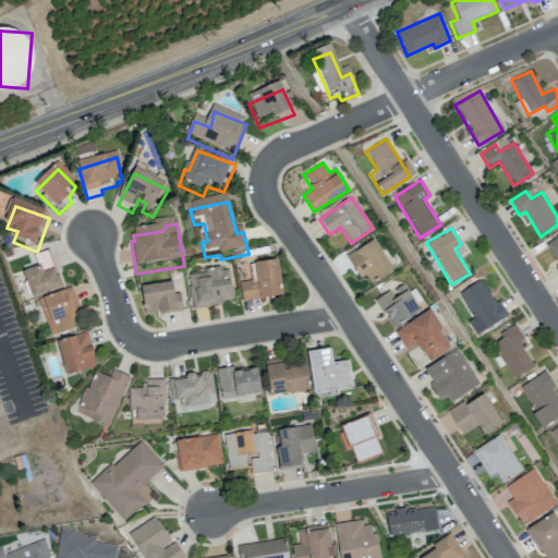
[(557,234),(544,243),(557,267),(557,234)]
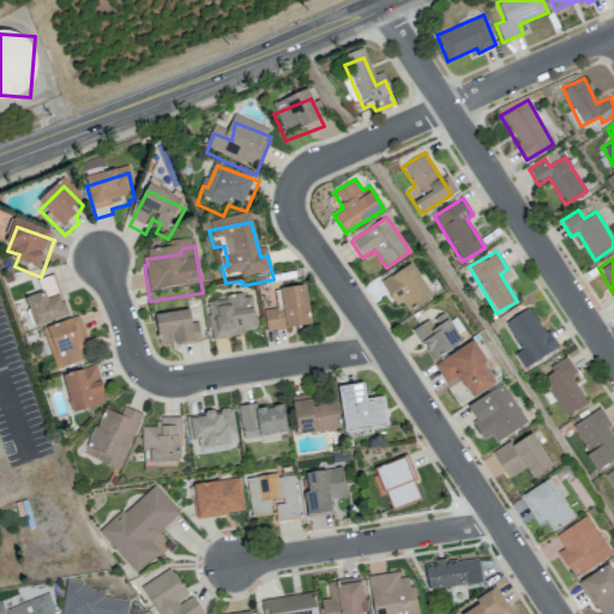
[(408,311),(432,295),(410,262),(380,281),(396,305),(402,301),(408,311)]
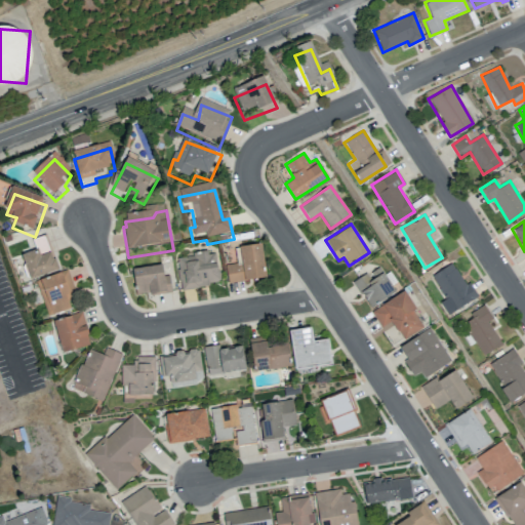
[(21,254),(30,279),(57,270),(51,251),(39,255),(36,248),(21,254)]
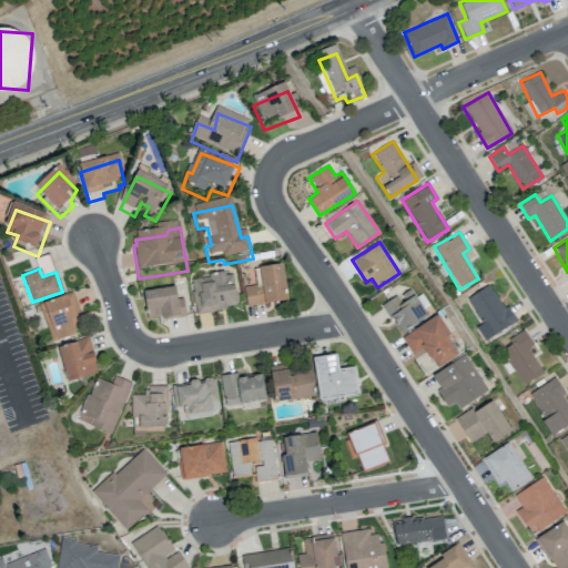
[(261,275),(263,292),(243,296),(247,315),(294,310),(286,272),(261,275)]
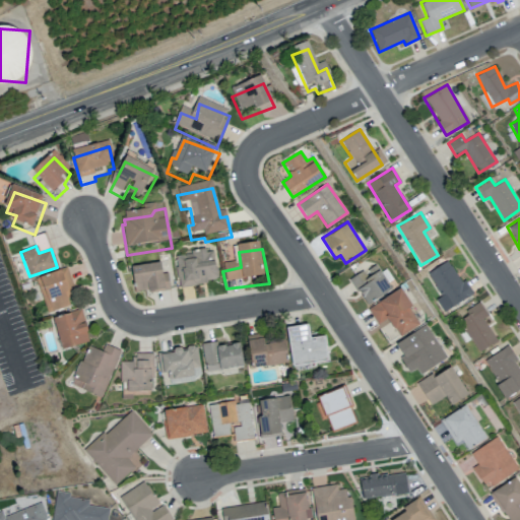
[(176,263),(182,295),(208,291),(208,287),(217,287),(212,258),(176,263)]
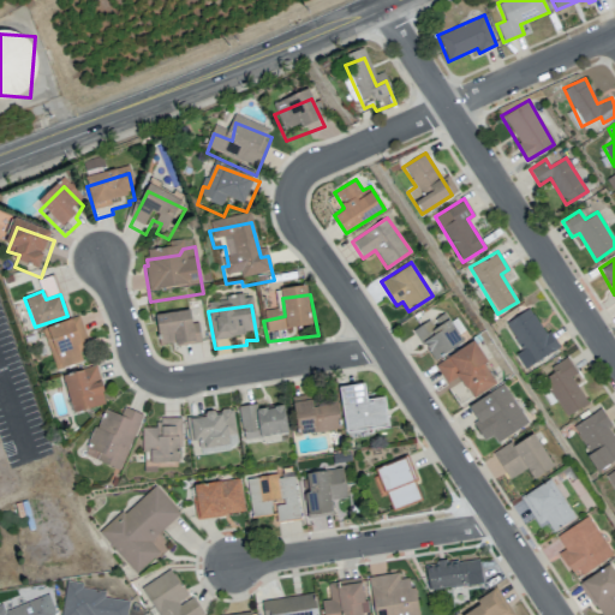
[(505,322),(530,365),(556,350),(531,306),(505,322)]
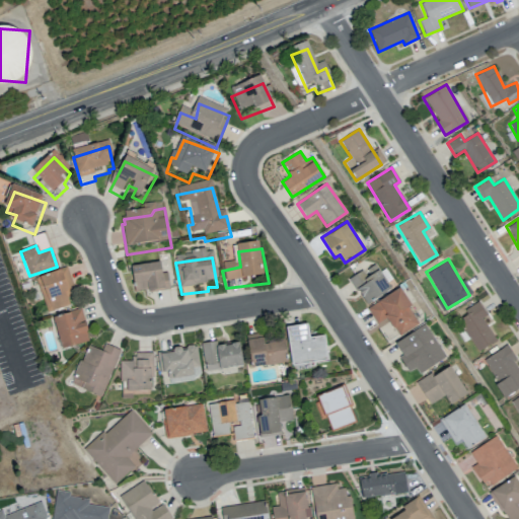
[(349,279),(366,304),(390,288),(374,263),(349,279)]
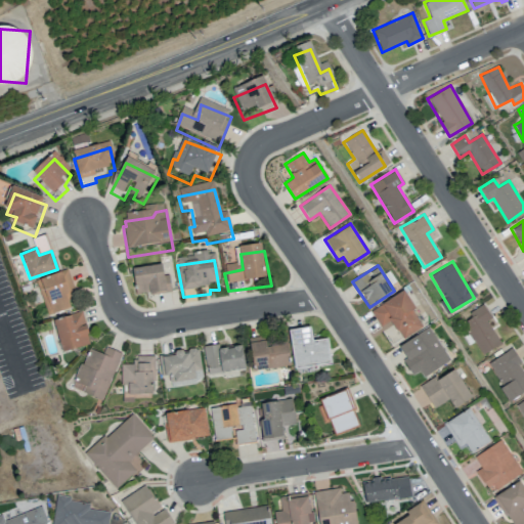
[(38,277),(50,314),(72,307),(60,270),(38,277)]
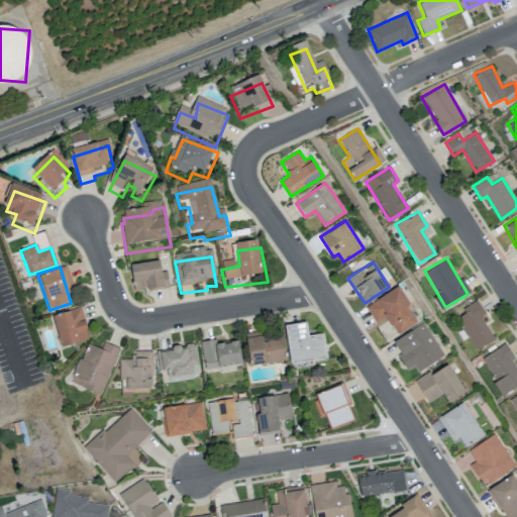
[(131,272),(135,300),(169,296),(163,268),(131,272)]
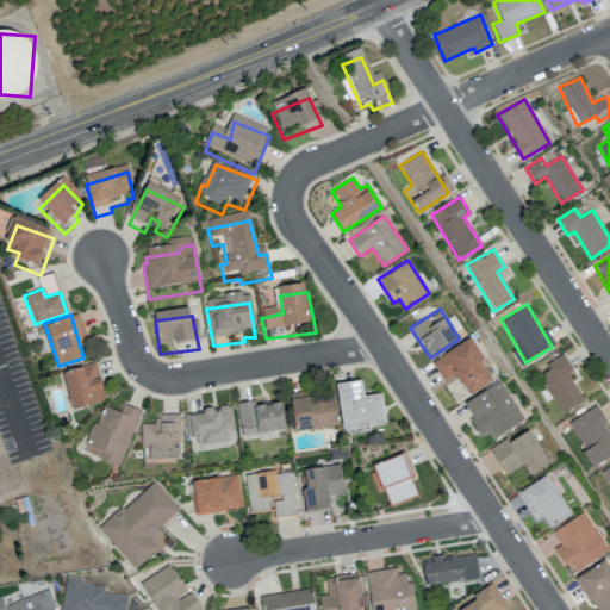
[(431,360),(442,380),(455,373),(467,394),(490,381),(478,361),(483,359),(471,338),(431,360)]
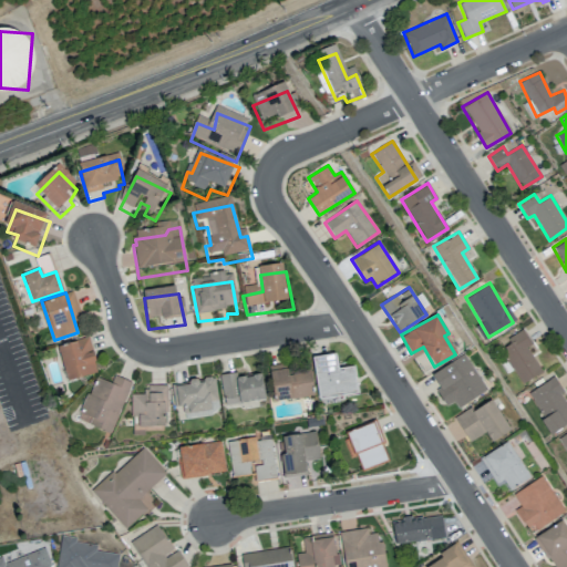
[(542,372),(527,347),(531,346),(522,330),(506,338),(509,343),(501,349),(521,384),(542,372)]
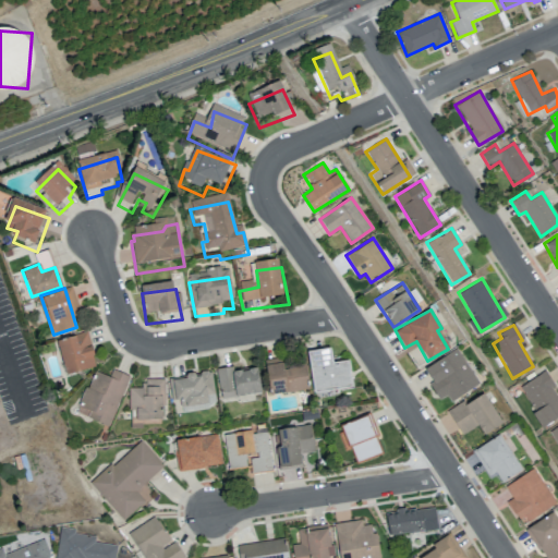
[(56,340),(65,374),(95,366),(92,355),(94,355),(86,331),(56,340)]
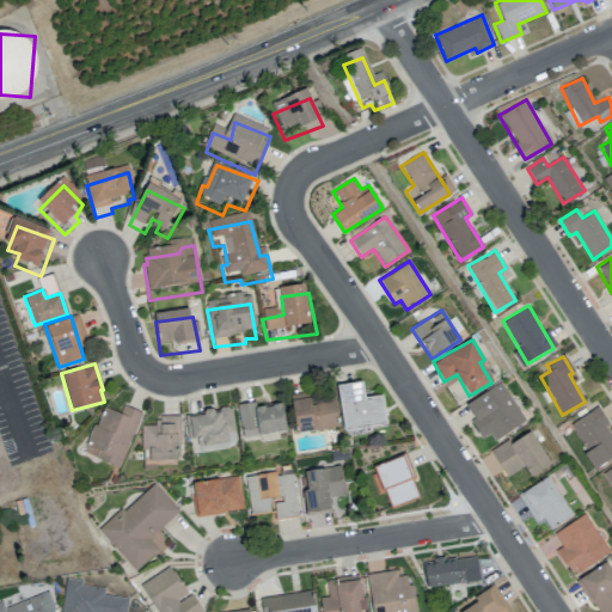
[(525,421),(501,381),(465,404),(475,418),(471,421),(482,438),(489,433),(494,440),(525,421)]
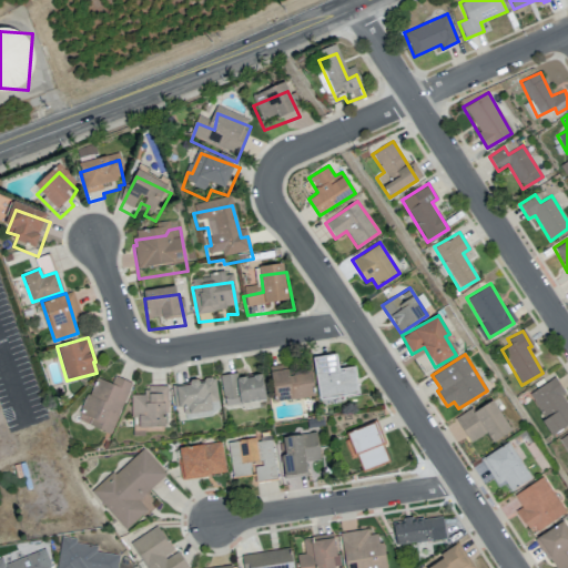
[(315,366),(322,406),(362,401),(357,376),(343,378),(341,364),(315,366)]
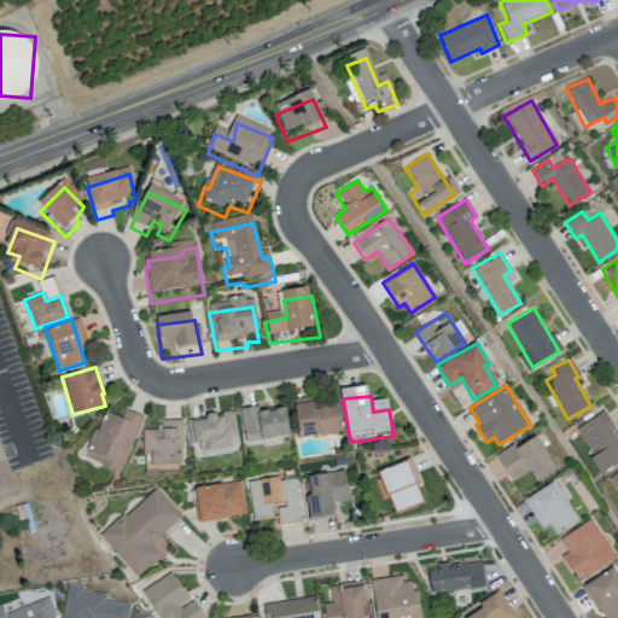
[(244,441),(238,408),(257,406),(257,412),(284,408),(289,433),(244,441)]
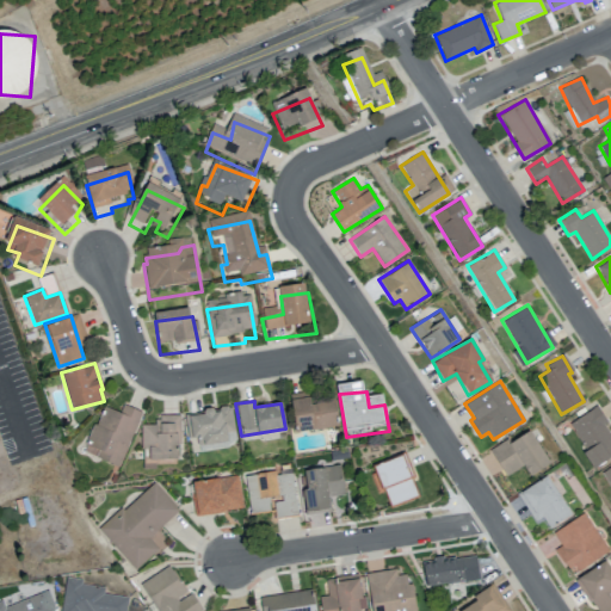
[(119,413),(123,405),(142,412),(117,467),(96,456),(98,450),(85,444),(93,424),(96,425),(104,406),(119,413)]
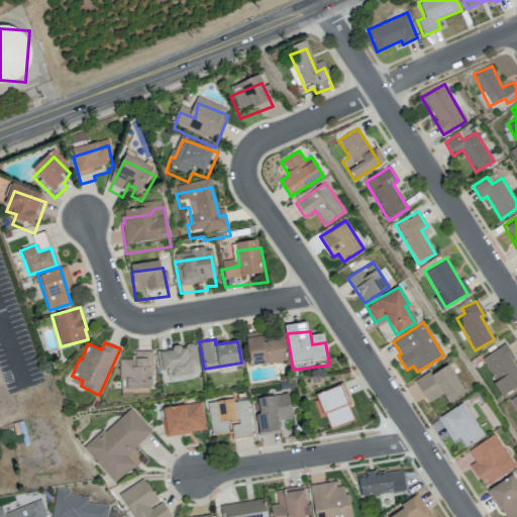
[(156,350),(162,383),(193,378),(199,372),(195,344),(193,344),(191,343),(186,343),(186,346),(180,347),(180,346),(178,344),(173,345),(171,347),(171,348),(156,350)]
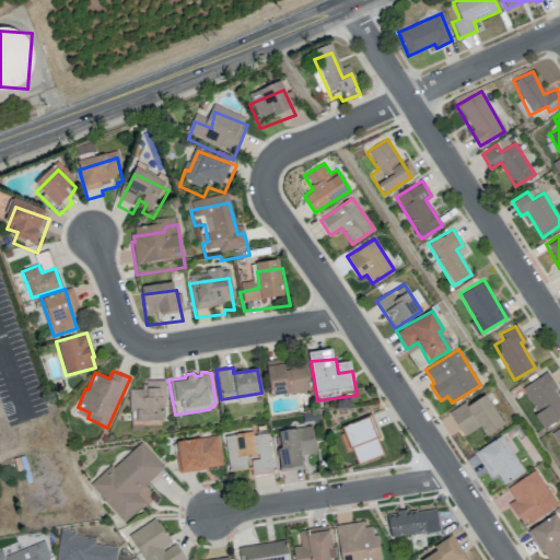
[(269,375),(275,407),(312,400),(307,374),(289,377),(287,372),(269,375)]
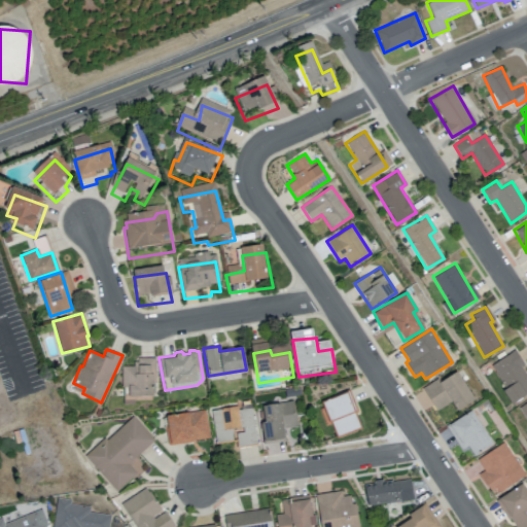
[(489,366),(514,402),(526,393),(526,373),(513,350),(489,366)]
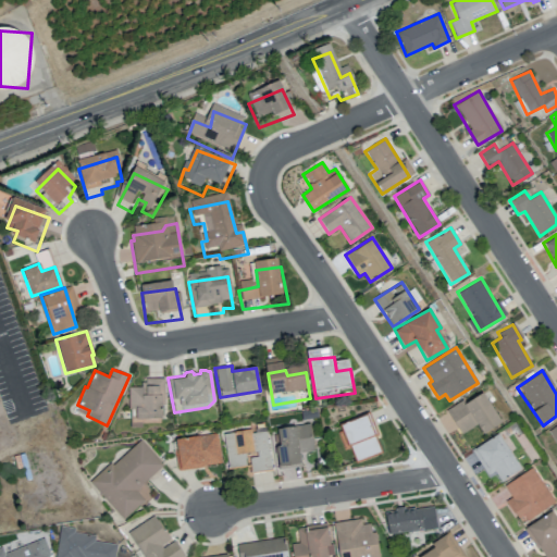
[(128,387),(128,419),(161,418),(161,404),(163,404),(163,379),(145,379),(145,383),(140,383),(140,387),(128,387)]
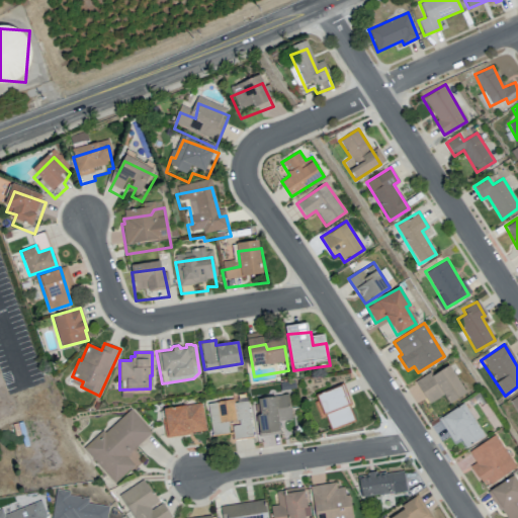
[(449,404),(466,393),(448,365),(432,375),(429,371),(415,381),(429,403),(443,394),(449,404)]
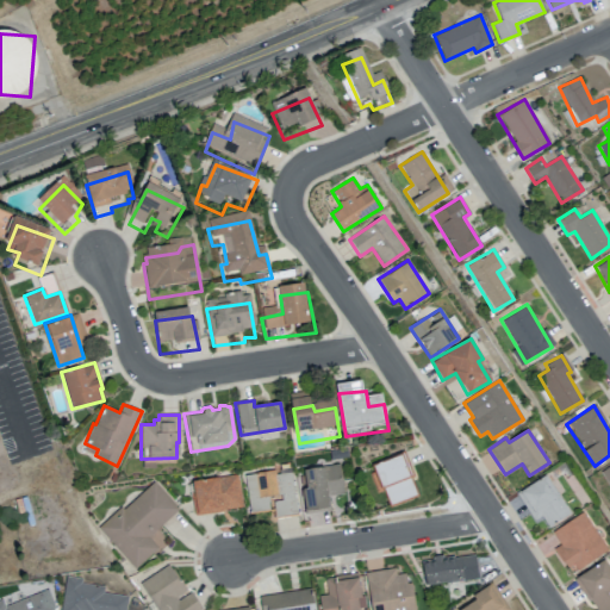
[(369,481),(377,503),(384,500),(391,517),(419,505),(405,465),(374,475),(377,481),(369,481)]
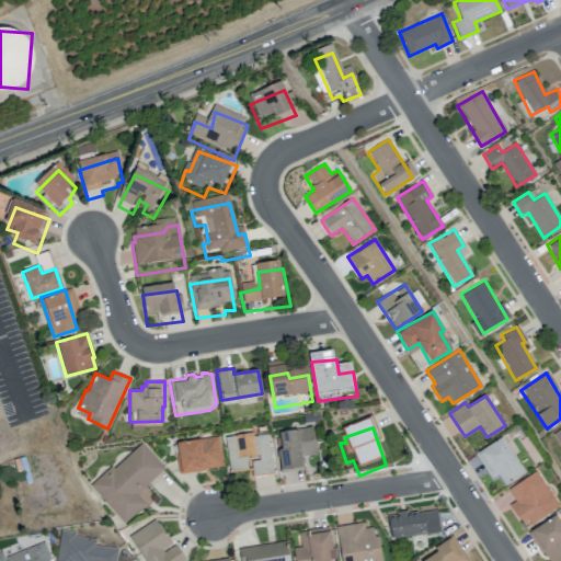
[(279,441),(282,458),(275,459),(281,482),(307,478),(304,465),(321,462),(317,435),(279,441)]
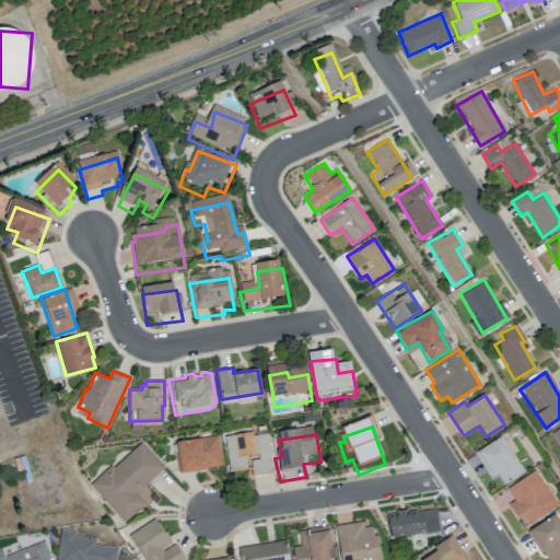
[(489,477),(497,473),(503,483),(523,470),(501,435),(474,453),(489,477)]
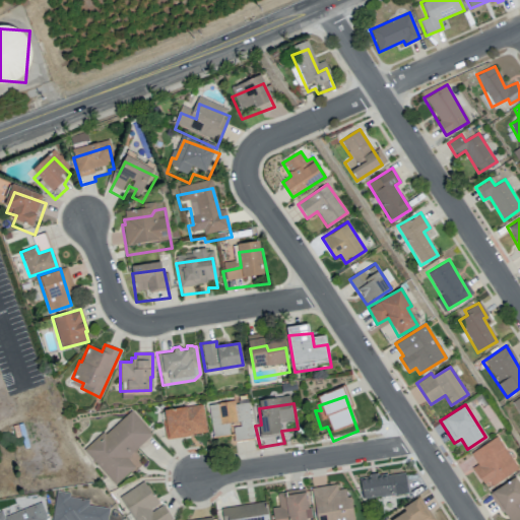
[(207,412),(213,446),(235,443),(235,449),(256,447),(250,407),(207,412)]
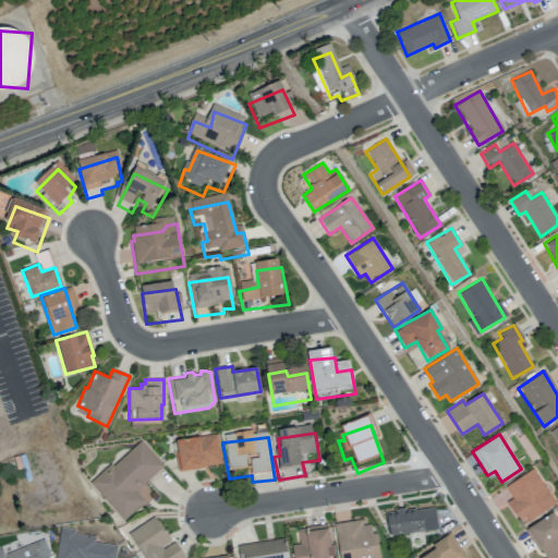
[(141,440),(164,466),(136,492),(145,501),(123,521),(89,482),(141,440)]
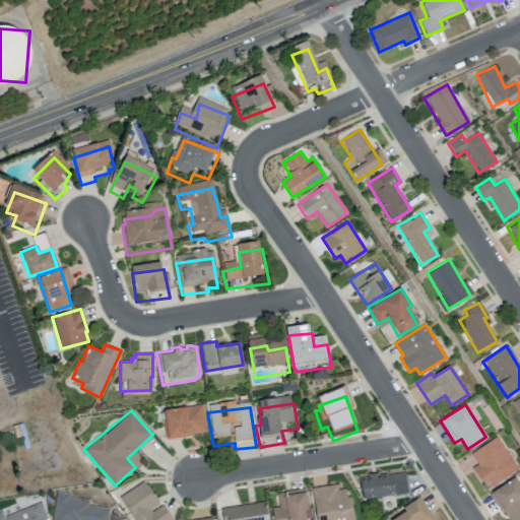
[(165,417),(167,428),(163,428),(167,447),(207,440),(202,411),(165,417)]
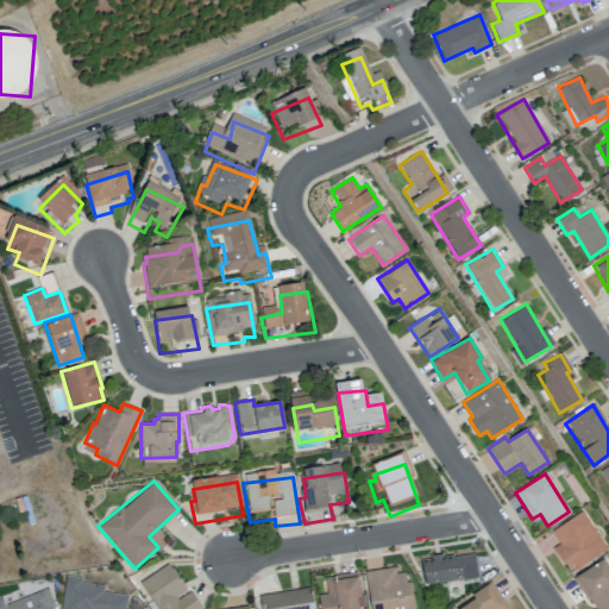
[(551,528),(558,544),(554,546),(567,571),(606,552),(585,512),(551,528)]
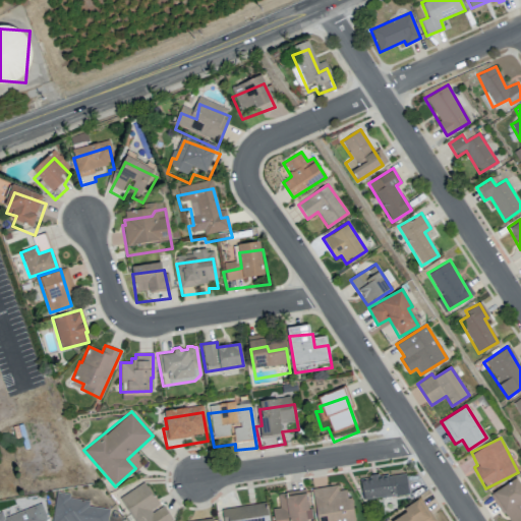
[(520,520),(520,485),(517,479),(491,495),(508,520),(520,520)]
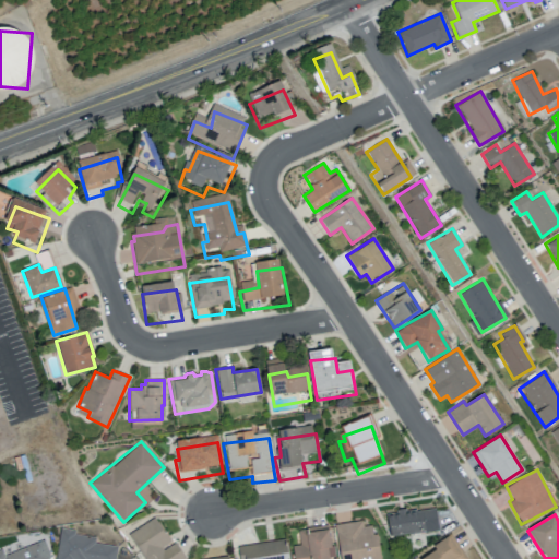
[(388,524),(392,545),(440,539),(438,518),(388,524)]
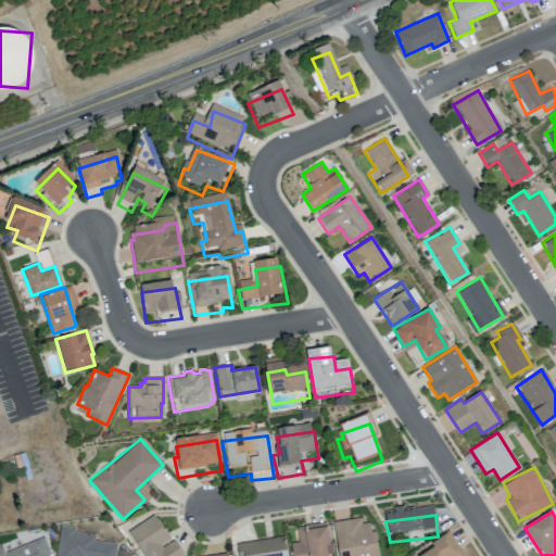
[(153,523),(178,555),(134,555),(124,542),(153,523)]
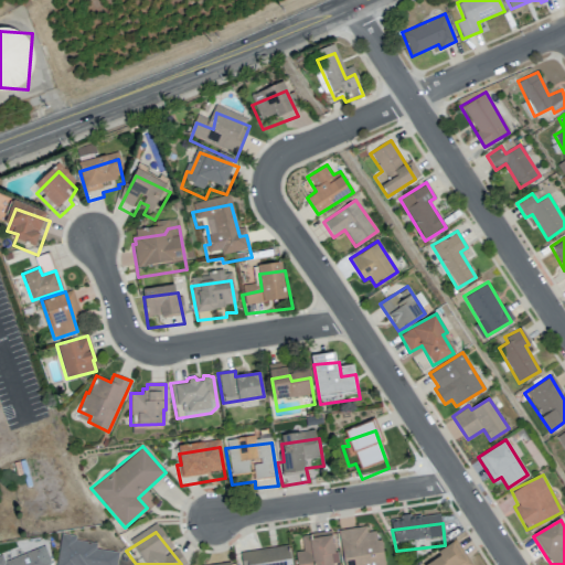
[(339,539),(343,564),(385,564),(383,548),(377,550),(376,540),(368,541),(366,534),(339,539)]
